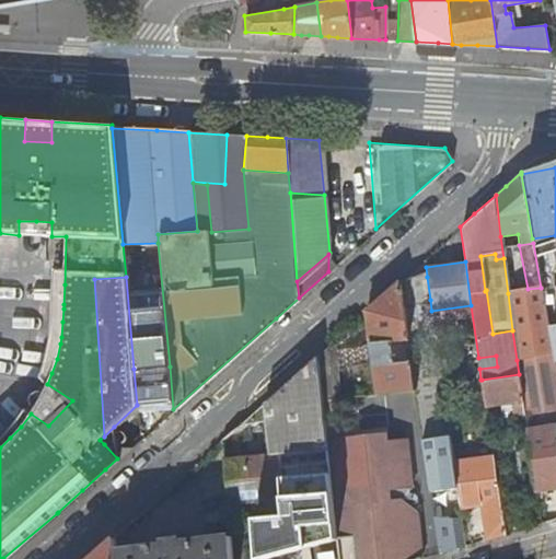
[(402,304),(430,300),(427,277),(398,281),(402,304)]
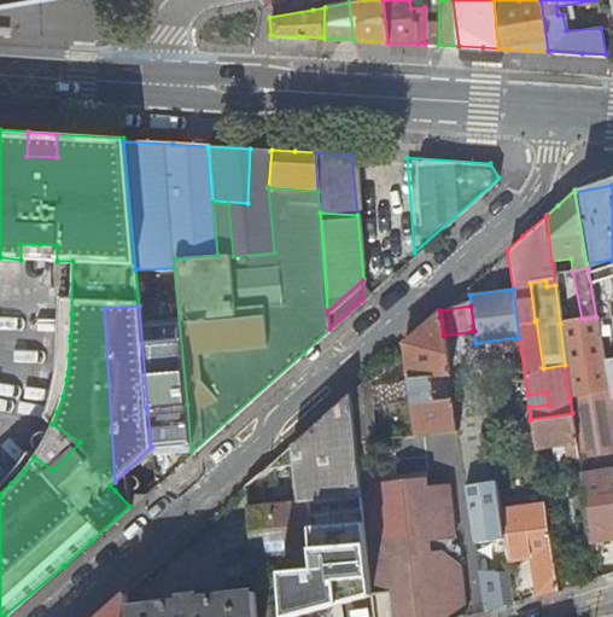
[(430,377),(448,374),(443,336),(439,310),(403,343),(415,434),(456,429),(451,399),(438,401),(437,393),(432,394),(430,377)]
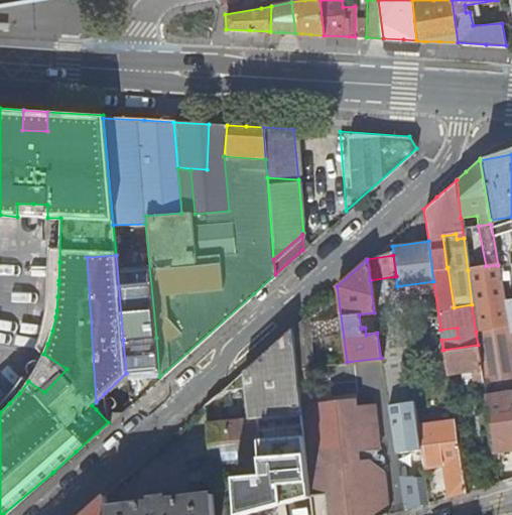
[(509,262),(498,265),(506,313),(511,312),(511,290),(511,289),(510,283),(511,279),(511,272),(511,263),(509,262)]
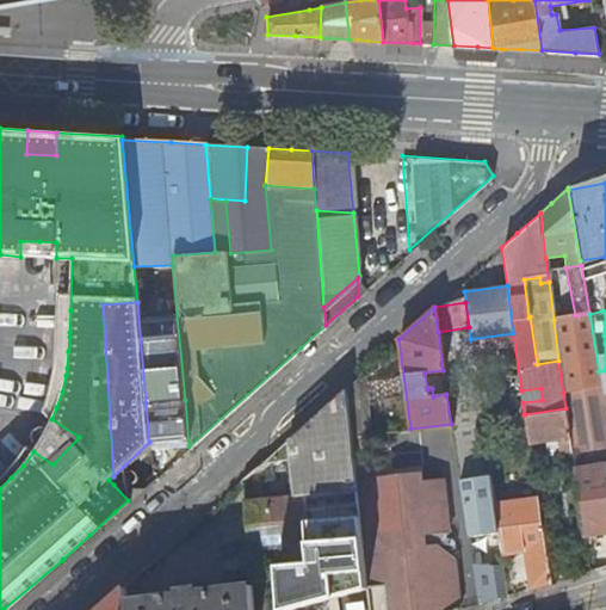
[(599,371),(589,314),(575,315),(554,320),(558,361),(563,393),(601,386),(599,371)]
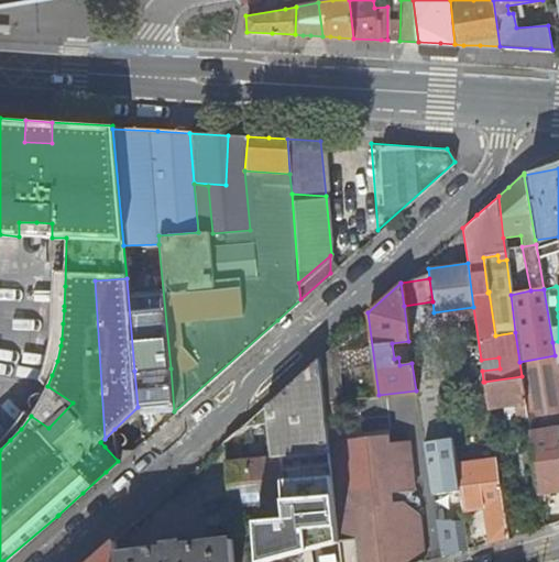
[(433,301),(404,306),(408,341),(409,346),(438,343),(434,312),(433,301)]
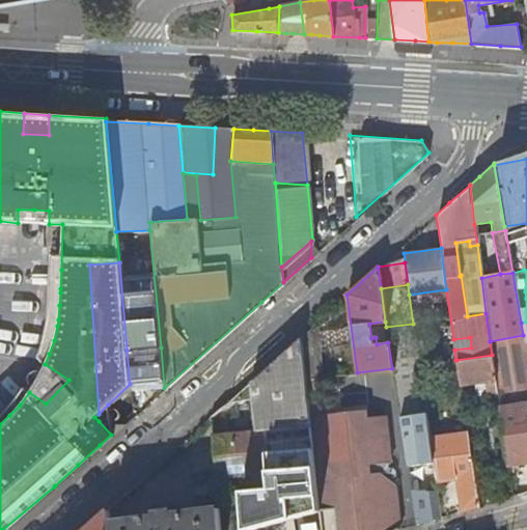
[(377,344),(388,342),(386,327),(385,322),(369,324),(371,338),(376,337),(377,344)]
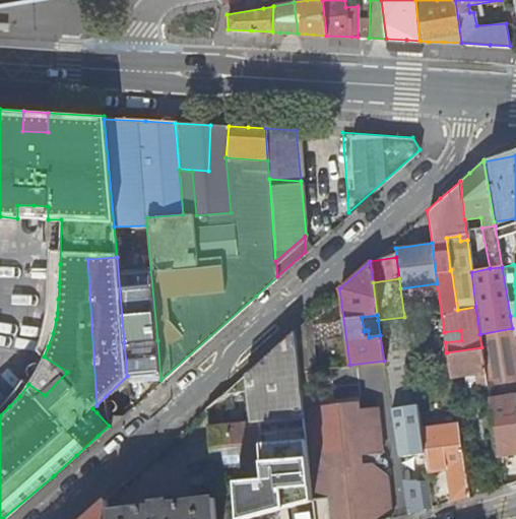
[(311,370),(308,316),(293,330),(297,371),(311,370)]
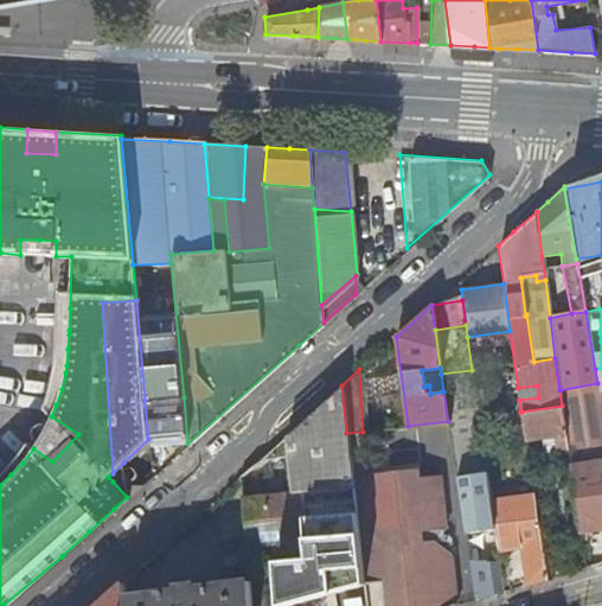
[(581,533),(601,528),(601,412),(597,383),(559,390),(562,406),(568,450),(578,533),(581,533)]
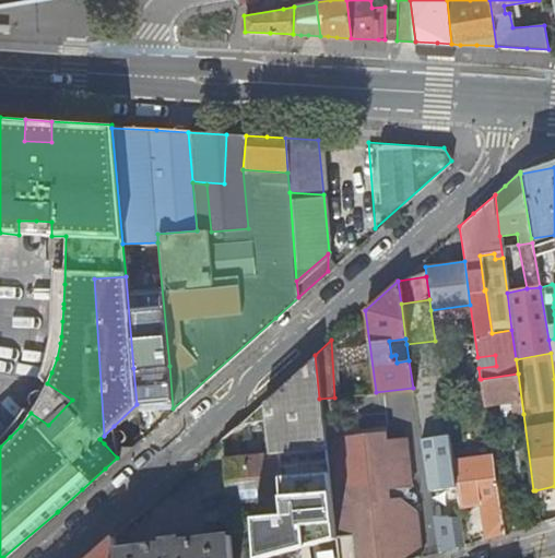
[(266,449),(266,454),(278,453),(278,451),(325,447),(323,435),(319,399),(315,355),(274,391),(261,403),(261,410),(266,449)]
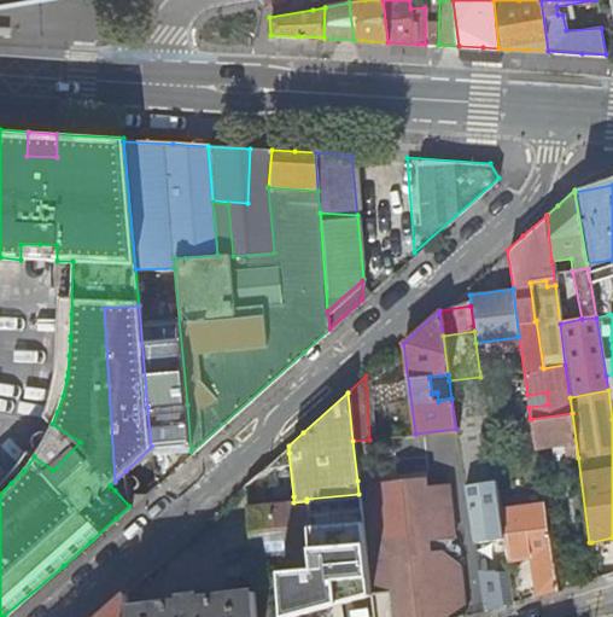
[(187,405),(147,407),(151,447),(152,454),(191,452),(187,405)]
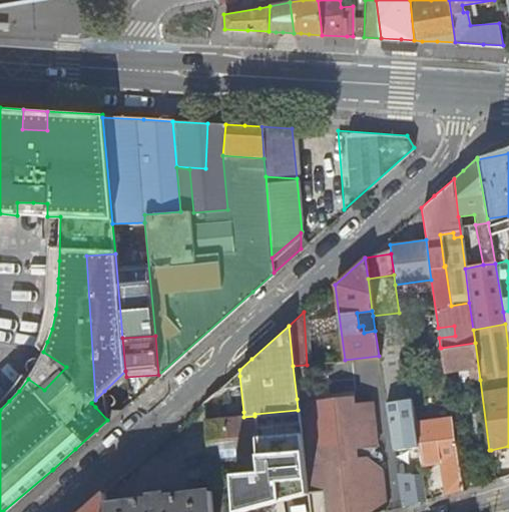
[(458,382),(480,380),(475,343),(441,348),(442,357),(445,372),(457,370),(458,382)]
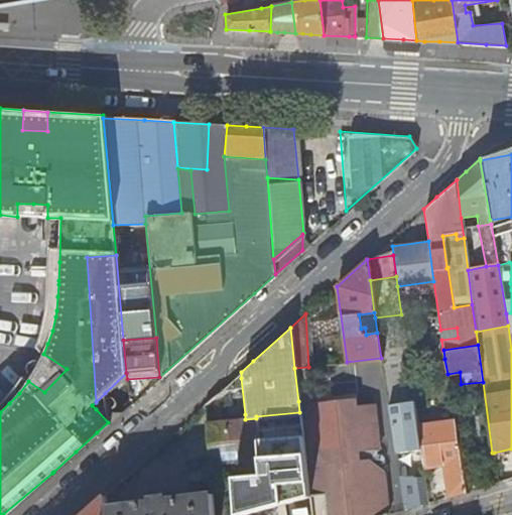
[(241,378),(241,372),(232,379),(224,387),(224,393),(241,378)]
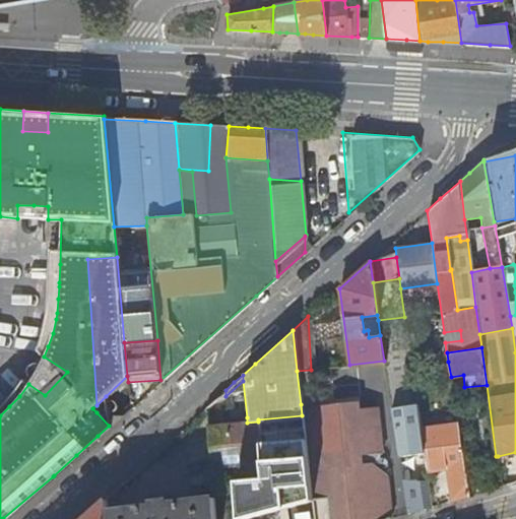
[(106,396),(97,405),(92,408),(97,412),(109,426),(106,396)]
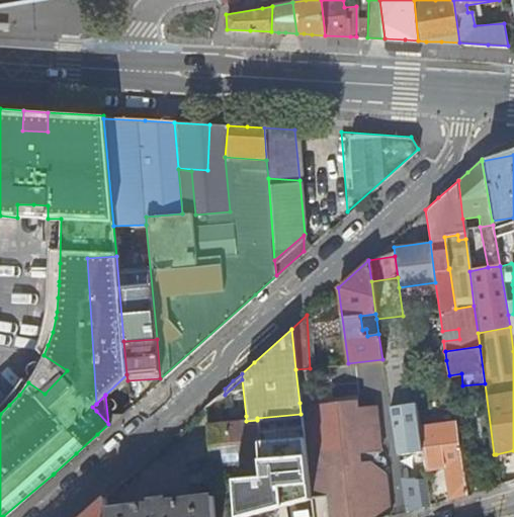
[(301,414),(309,498),(323,497),(325,516),(384,516),(388,516),(383,471),(369,460),(362,460),(361,450),(378,449),(373,402),(355,404),(354,397),(300,403),(301,414)]
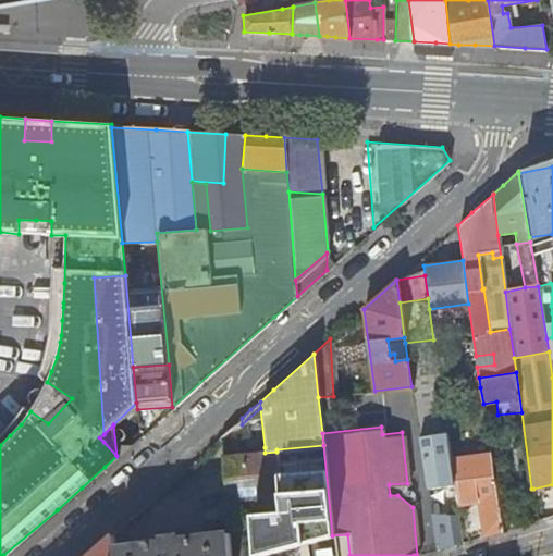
[(434,460),(449,459),(445,433),(418,437),(425,487),(439,486),(438,479),(434,460)]
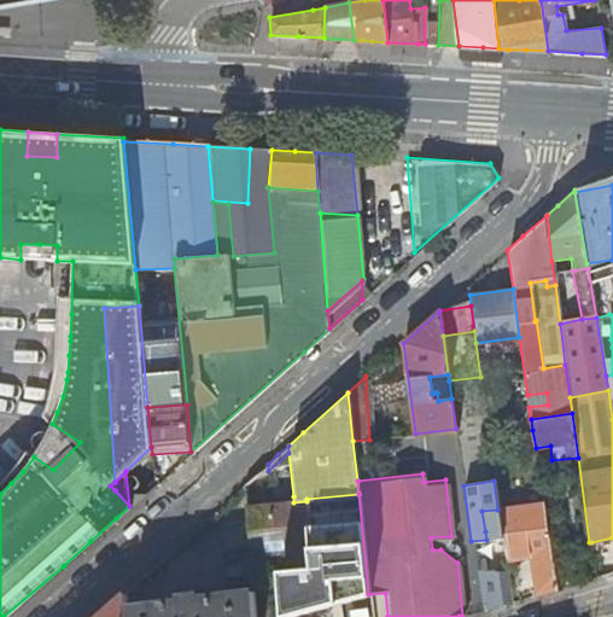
[(281,616),(284,616),(368,594),(358,494),(307,499),(307,501),(310,568),(292,569),(278,570),(281,616)]
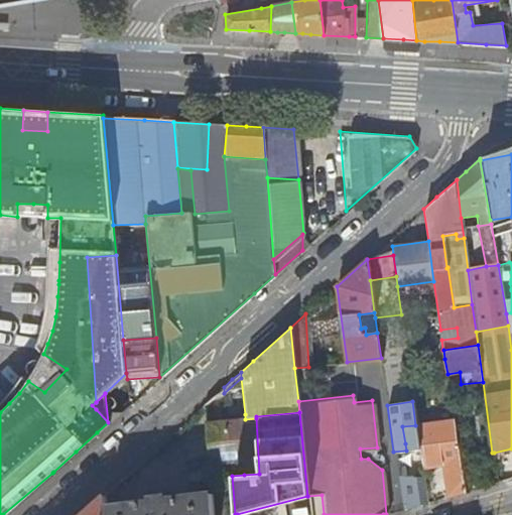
[(208,459),(230,457),(227,421),(226,415),(204,417),(208,459)]
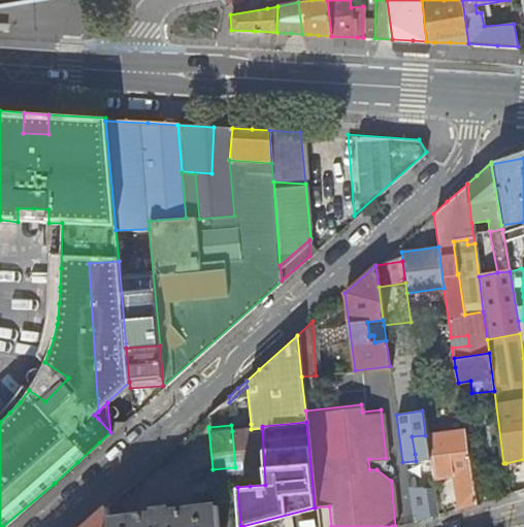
[(251,429),(232,431),(235,467),(249,466),(250,486),(265,485),(262,428),(251,429)]
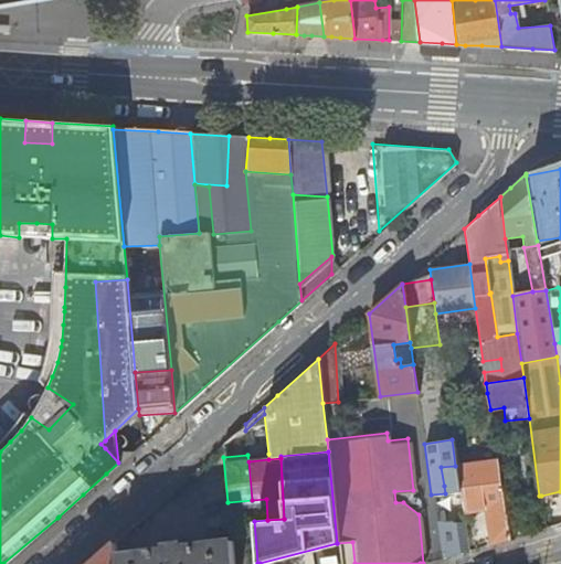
[(444,486),(457,483),(456,475),(455,466),(441,467),(444,486)]
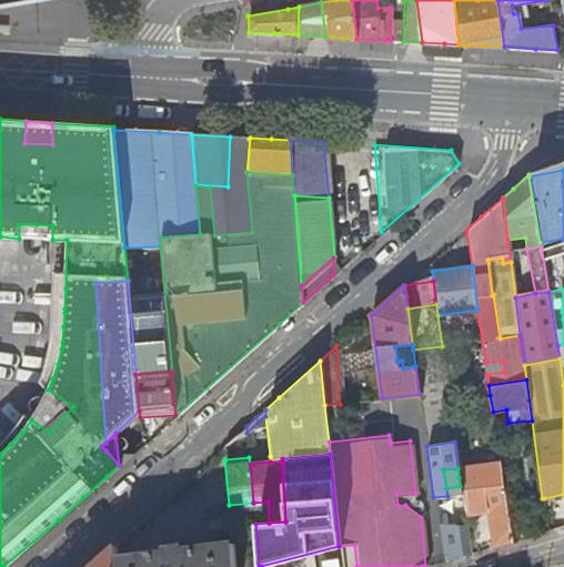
[(485,515),(490,547),(511,542),(506,504),(501,472),(459,477),(460,486),(464,518),(485,515)]
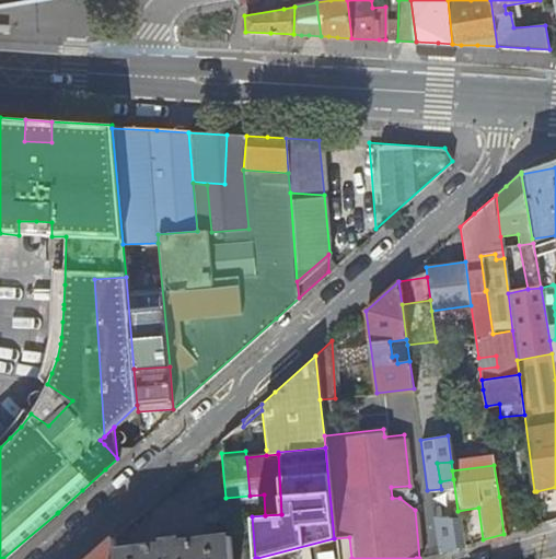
[(555,487),(536,491),(540,513),(555,510),(555,487)]
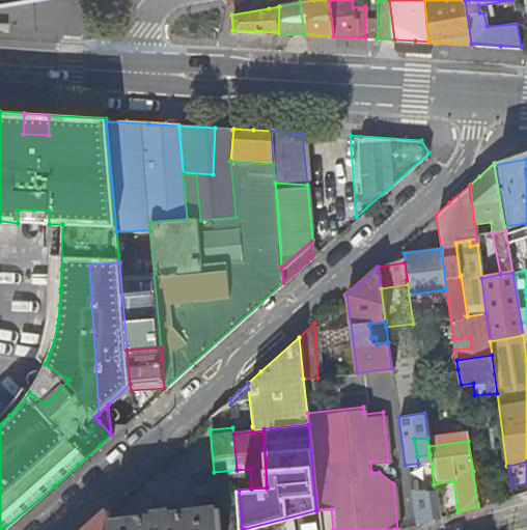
[(488,469),(473,471),(477,506),(493,501),(488,469)]
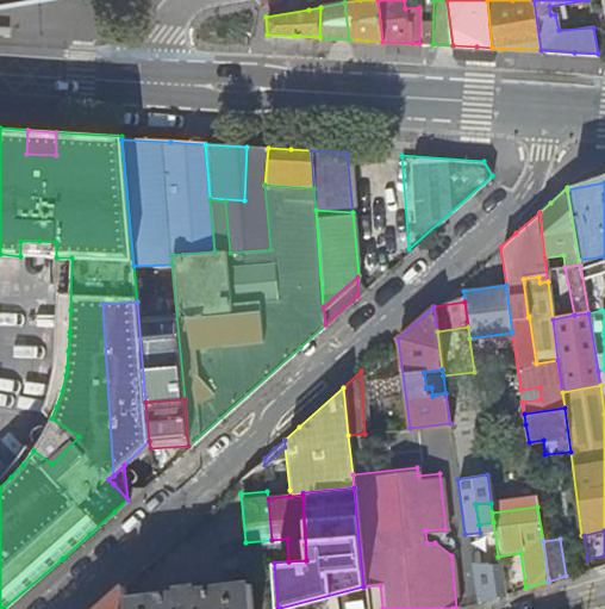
[(482,571),(485,600),(492,597),(503,595),(499,560),(484,563),(482,571)]
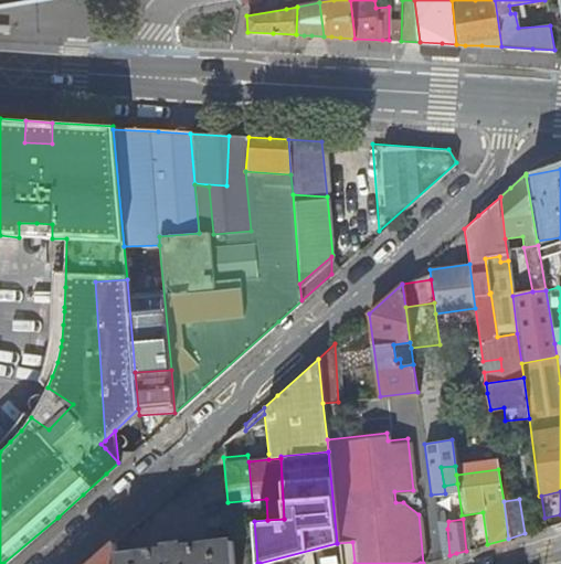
[(115,563),(115,556),(113,542),(92,560),(87,563),(115,563)]
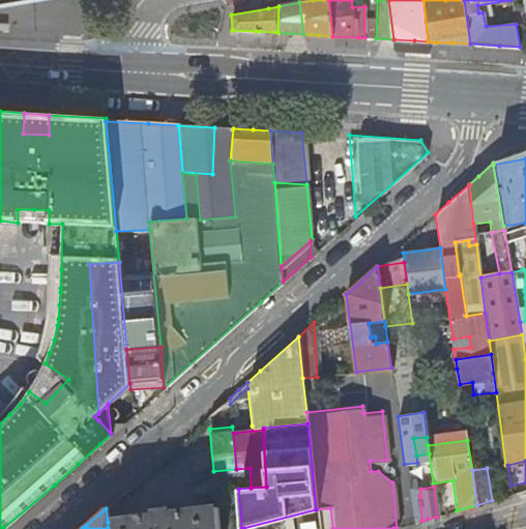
[(217,528),(216,508),(168,515),(167,510),(154,512),(154,516),(108,522),(108,528),(217,528)]
